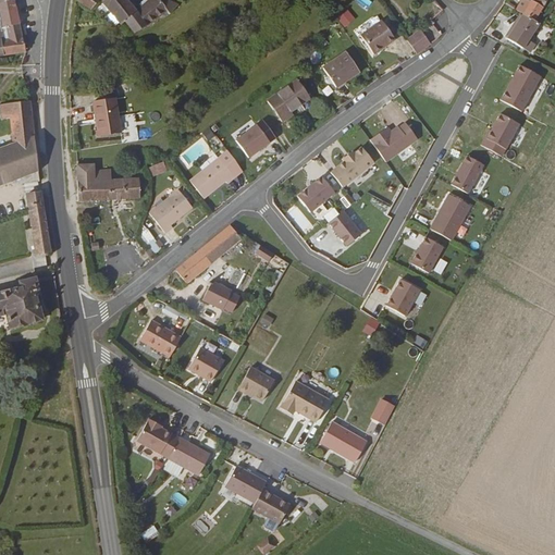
[(101,2),(99,0),(79,0),(82,1),(96,11),(101,2)]
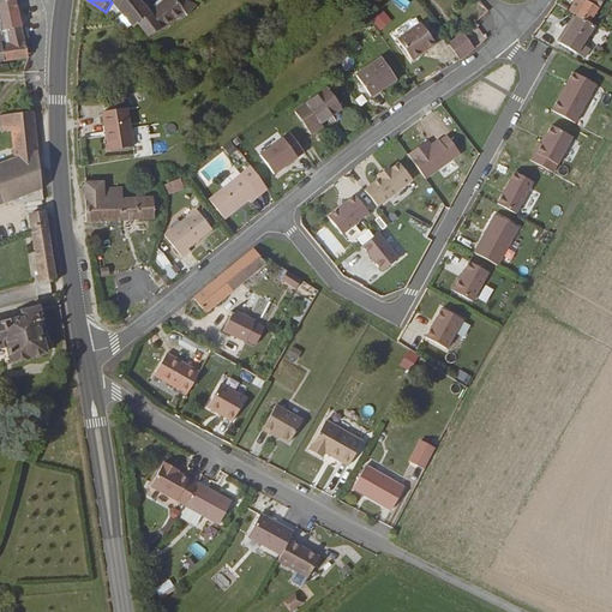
[(130,19),(144,5),(139,0),(123,0),(117,5),(130,19)]
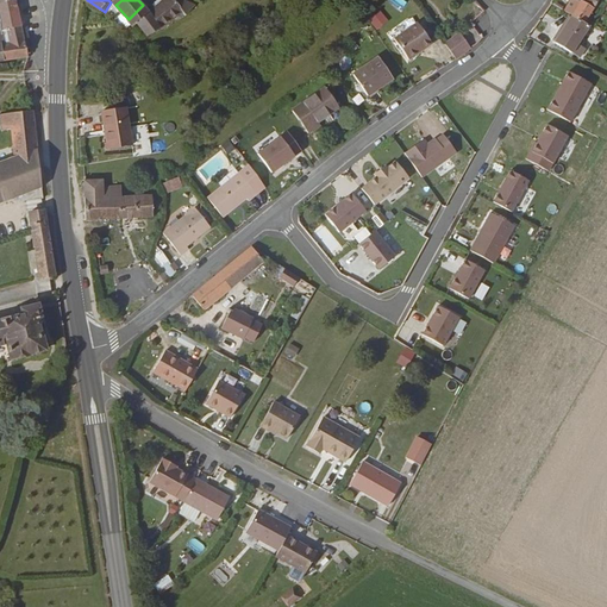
[(179,1),(173,0),(155,17),(149,22),(160,33),(166,29),(167,30),(188,14),(194,19),(202,12),(192,6),(187,10),(179,1)]
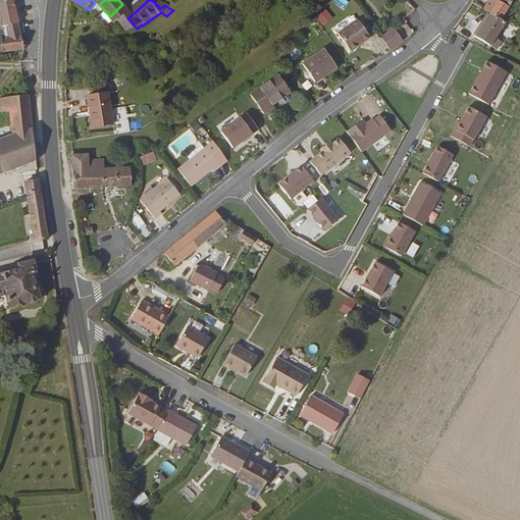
[(346,0),(335,0),(334,2),(345,10),(350,3),(346,0)]
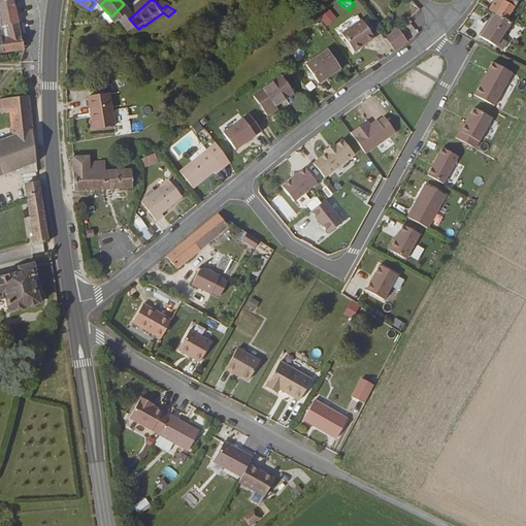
[(491,0),(492,0),(493,1),(501,6),(495,15),(506,22),(507,20),(510,17),(519,1),(518,0),(491,0)]
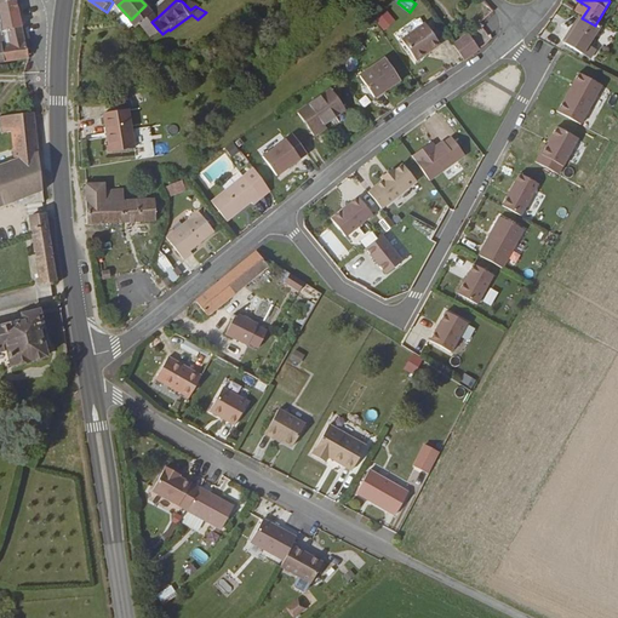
[(579,1),(572,13),(582,18),(589,7),(579,1)]
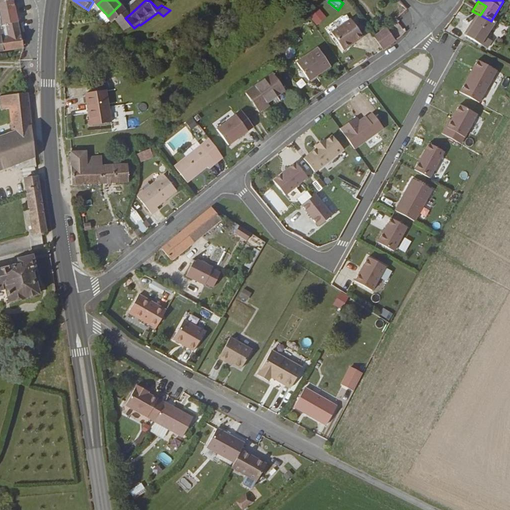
[(125,18),(130,14),(120,4),(108,16),(117,26),(125,18)]
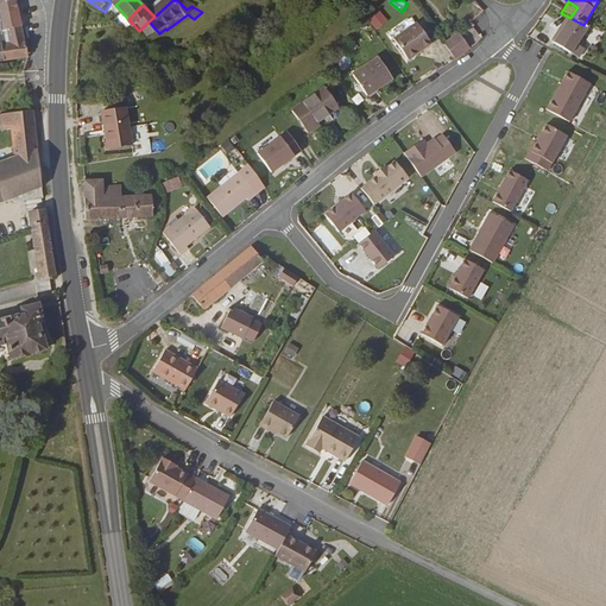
[(377,31),(391,25),(385,13),(371,20),(377,31)]
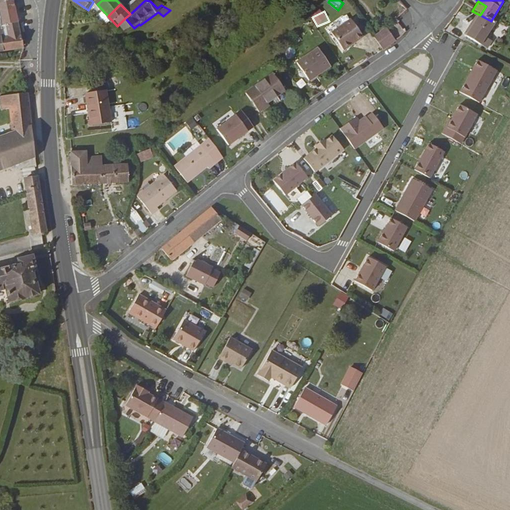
[(491,21),(480,15),(467,38),(482,46),(486,38),(496,22),(492,19),(491,21)]
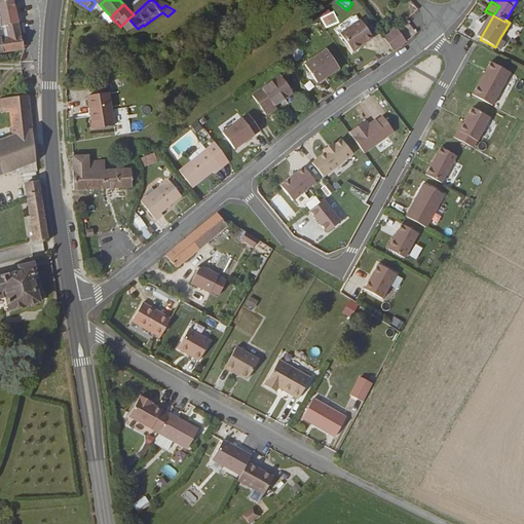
[(0,58),(23,54),(14,16),(0,17),(0,58)]
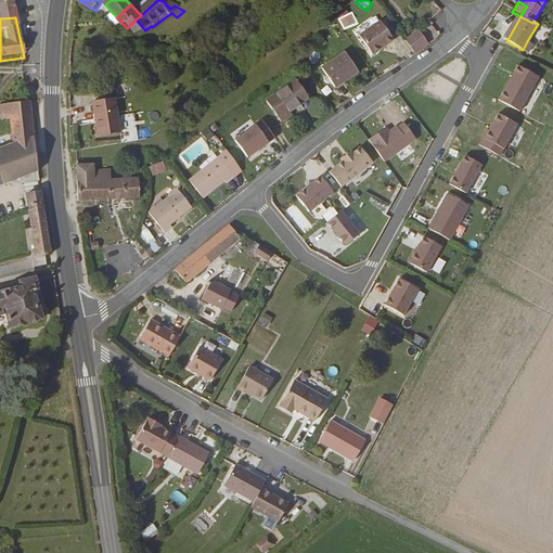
[(390,39),(398,35),(387,17),(380,22),(378,21),(357,34),(369,54),(390,40),(390,39)]
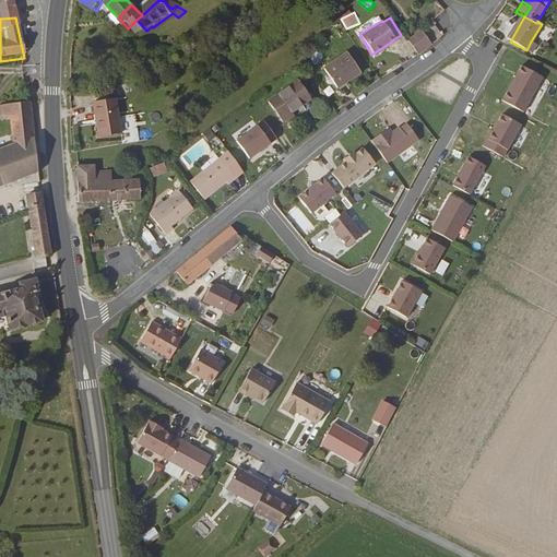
[(405,43),(415,57),(429,47),(418,33),(405,43)]
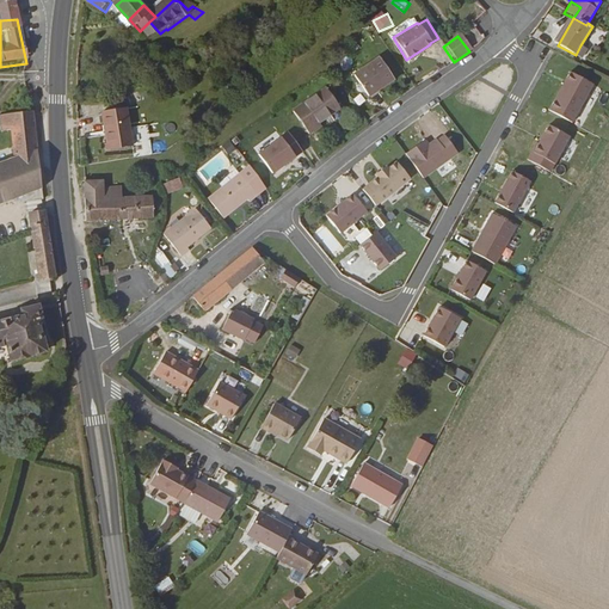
[(584,60),(589,50),(580,45),(576,55),(584,60)]
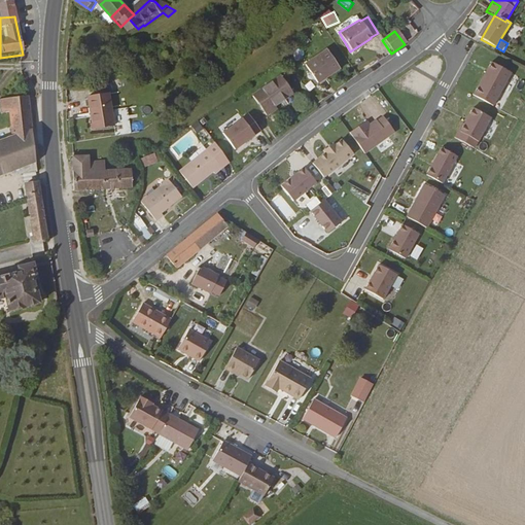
[(305,67),(317,85),(339,72),(327,54),(305,67)]
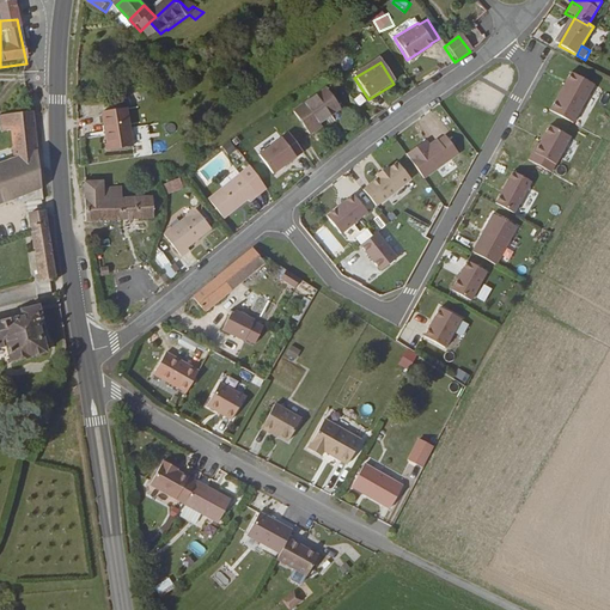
[(596,83),(573,69),(553,108),(575,121),(596,83)]
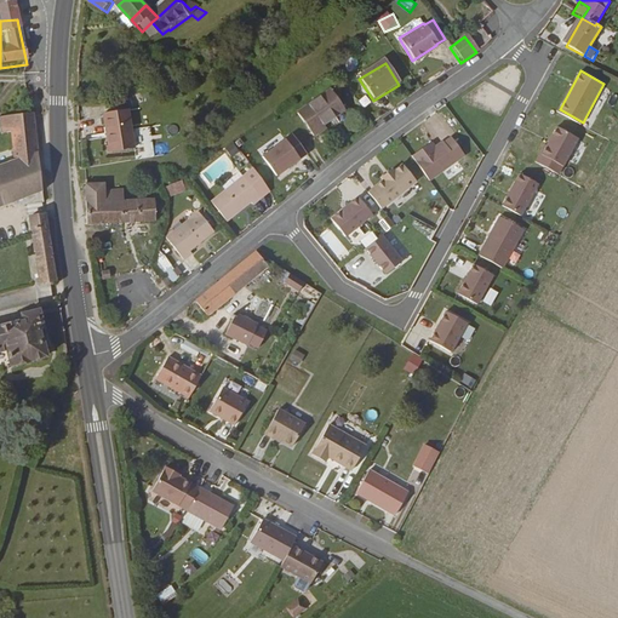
[(319,129),(342,115),(330,95),(295,116),(309,141),(321,132),(319,129)]
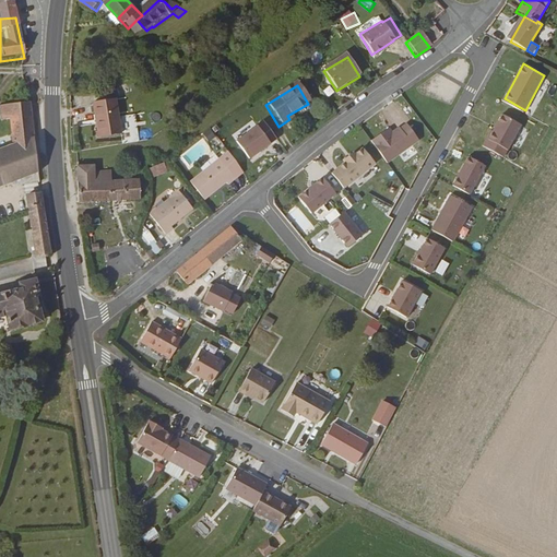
[(98,138),(120,134),(115,101),(94,104),(98,138)]
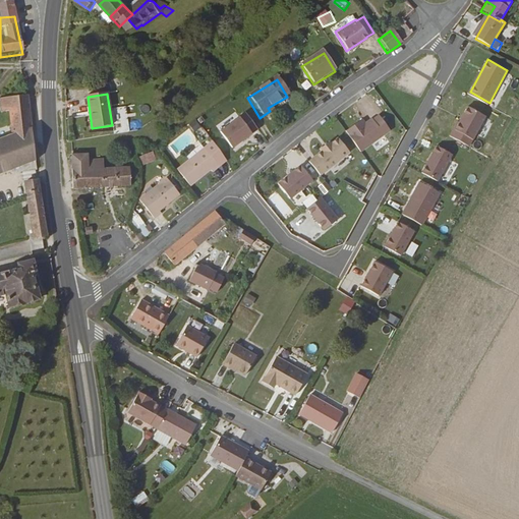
[(0,140),(0,175),(34,163),(27,97),(0,101),(0,107),(1,114),(7,113),(9,134),(0,140)]
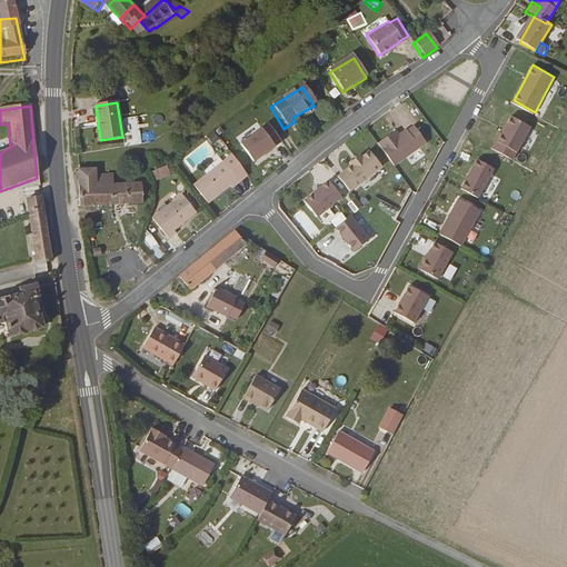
[(523,120),(504,109),(494,127),(491,126),(487,135),(508,146),(523,120)]
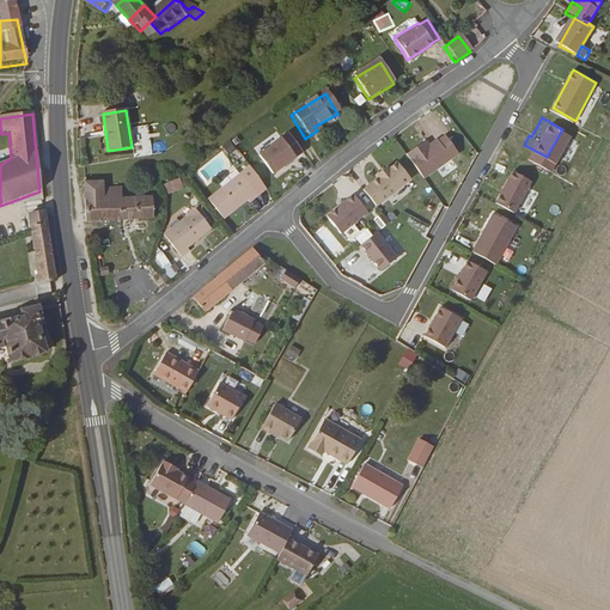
[(408,152),(426,176),(461,151),(446,132),(431,142),(427,138),(408,152)]
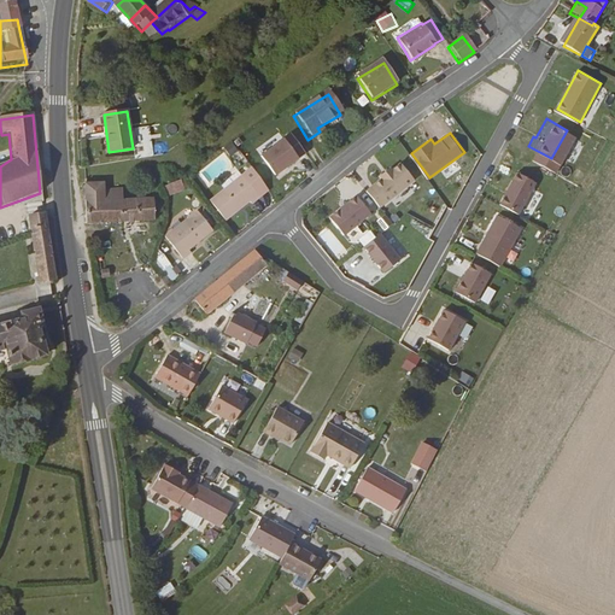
[(263,157),(277,179),(305,159),(290,139),(263,157)]
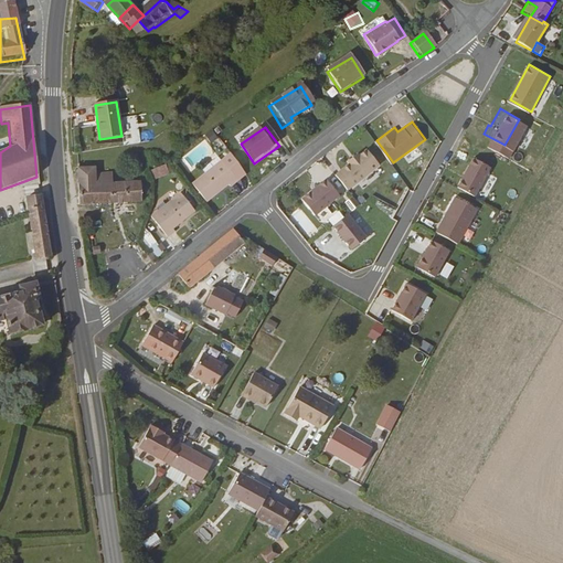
[(208,136),(213,145),(221,140),(214,131),(208,136)]
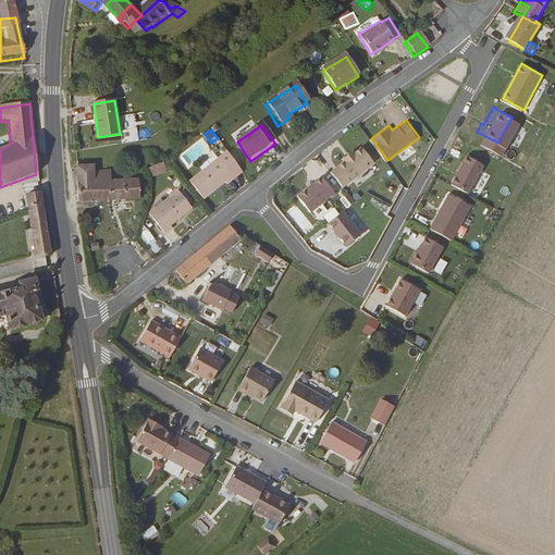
[(344,158),(330,169),(342,184),(372,159),(360,144),(354,150),(352,148),(342,156),(344,158)]
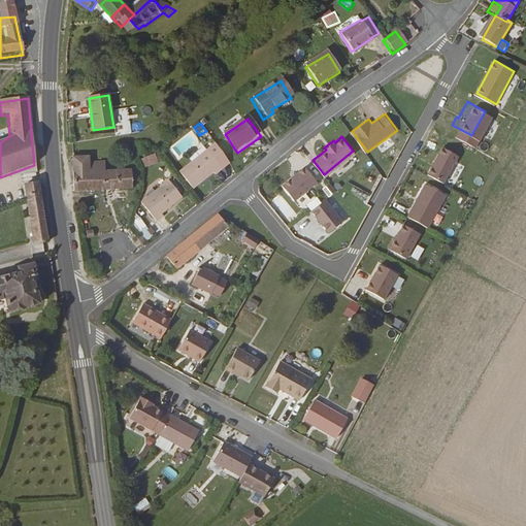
[(248,152),(253,159),(266,149),(260,141),(248,152)]
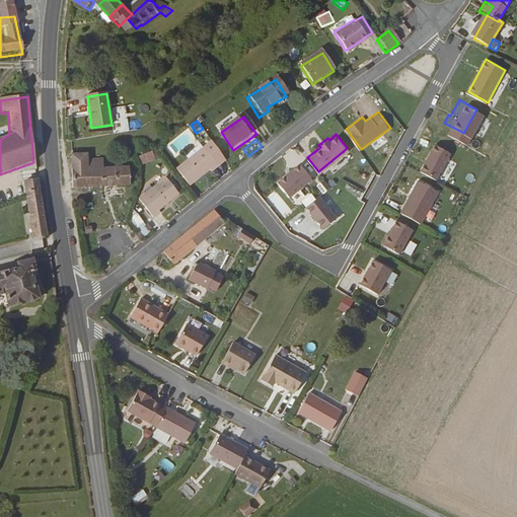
[(210,171),(222,161),(210,141),(175,169),(189,185),(208,168),(210,171)]
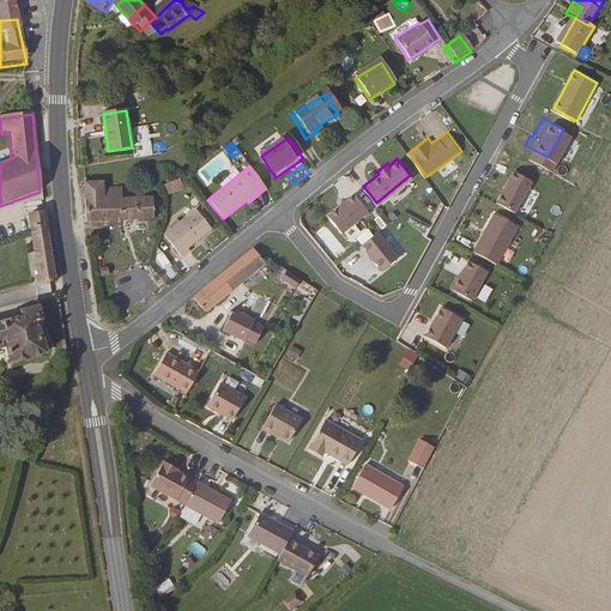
[(515,170),(498,201),(516,212),(534,180),(515,170)]
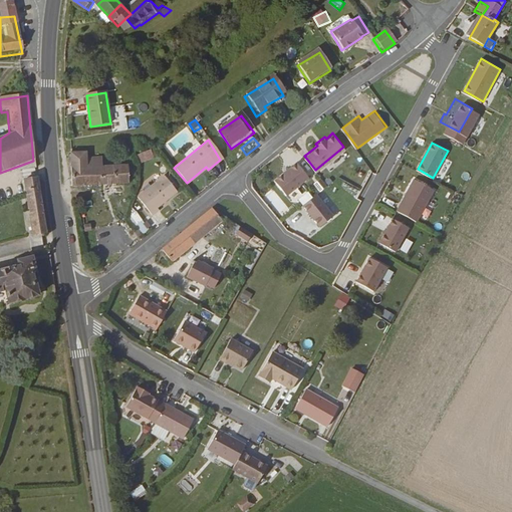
[(140,163),(154,158),(152,150),(138,155),(140,163)]
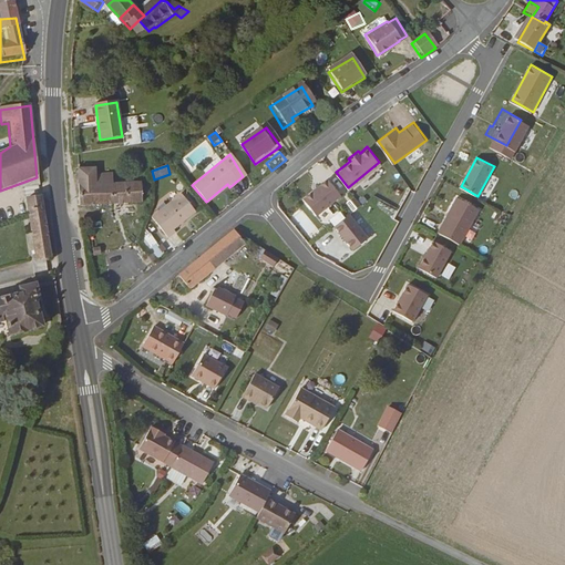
[(103,175),(103,171),(78,171),(79,207),(141,202),(141,196),(143,196),(143,193),(141,193),(140,184),(115,185),(114,175),(103,175)]
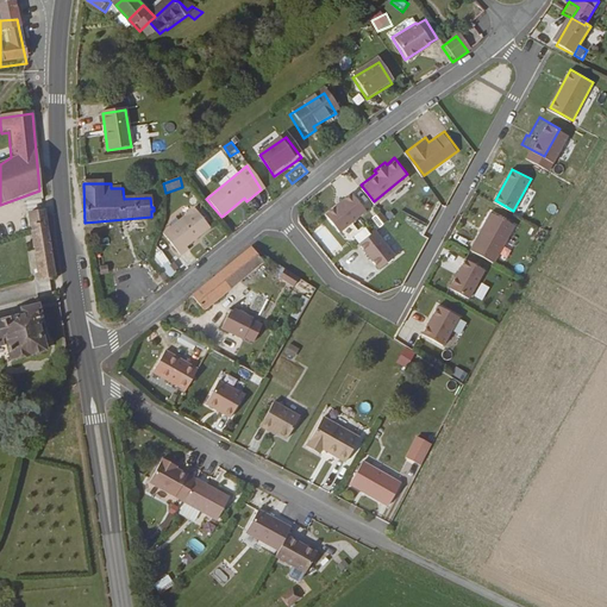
[(364,207),(351,189),(324,211),(338,229),(364,207)]
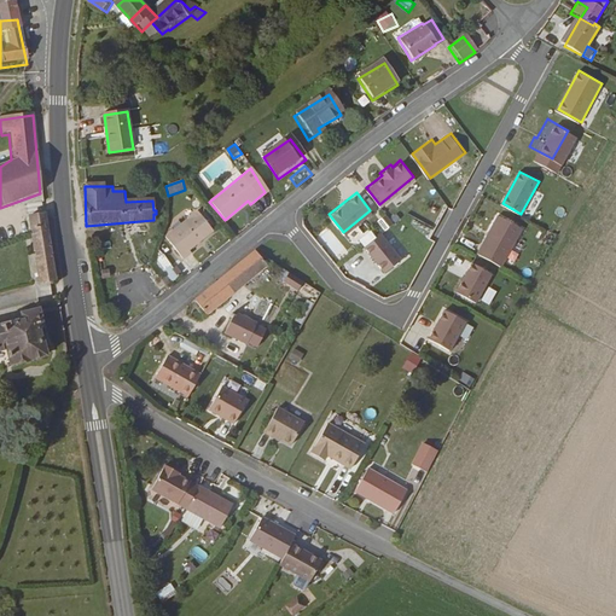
[(186,250),(210,231),(196,213),(163,239),(180,261),(189,254),(186,250)]
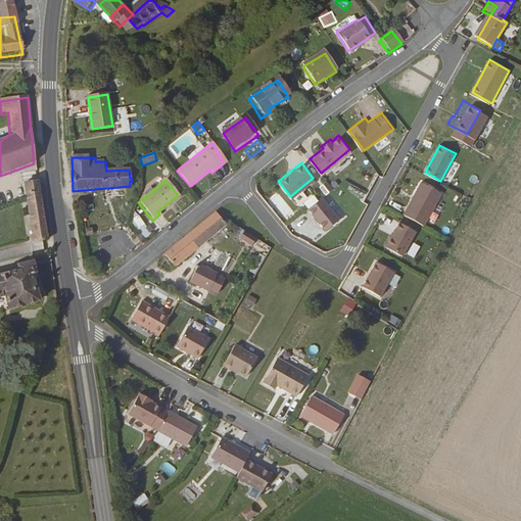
[(442,192),(423,181),(405,214),(425,225),(442,192)]
